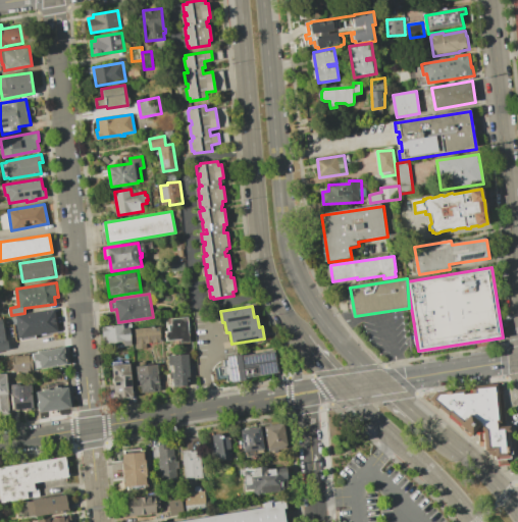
[(55,309),(58,331),(20,337),(17,315),(55,309)]
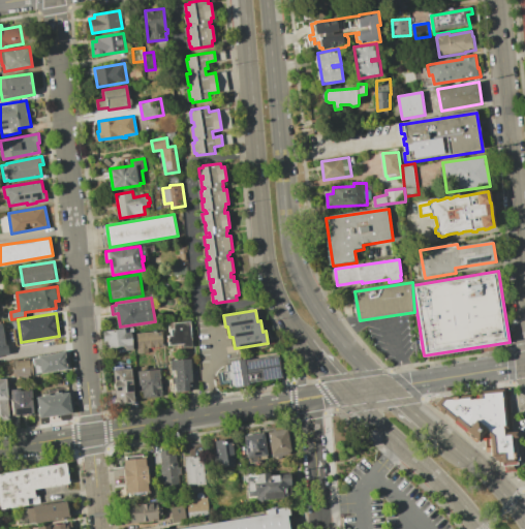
[(170,339),(170,336),(173,335),(172,329),(175,329),(175,322),(191,321),(193,346),(185,347),(184,343),(171,345),(170,341),(168,341),(167,339),(170,339)]
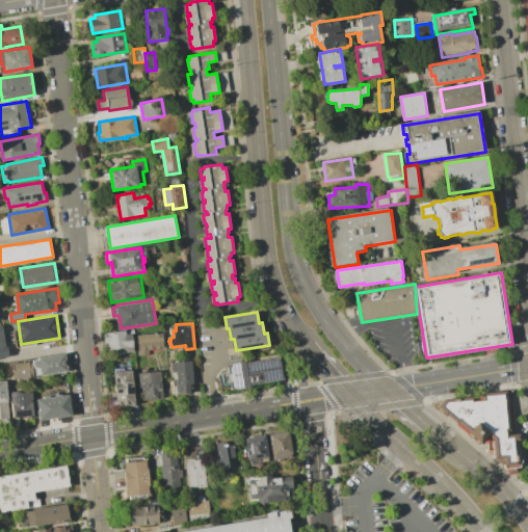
[(0,325),(3,325),(6,346),(8,346),(10,356),(0,357),(0,325)]
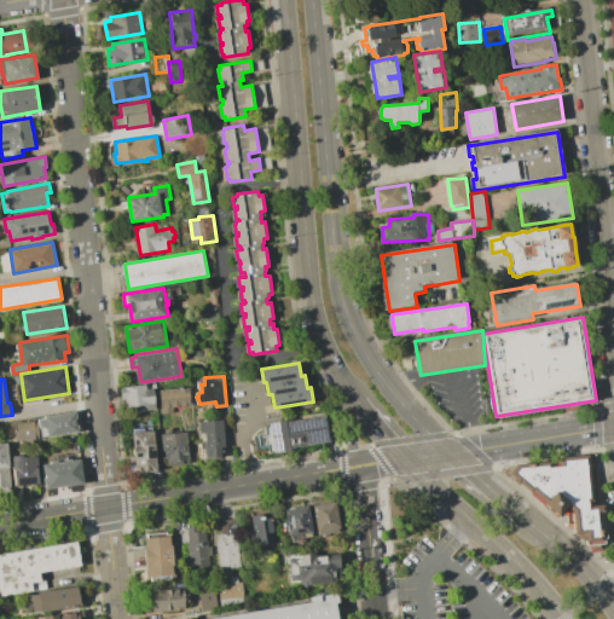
[(148,385),(149,389),(155,388),(157,409),(149,410),(148,405),(128,408),(127,399),(123,399),(121,387),(148,385)]
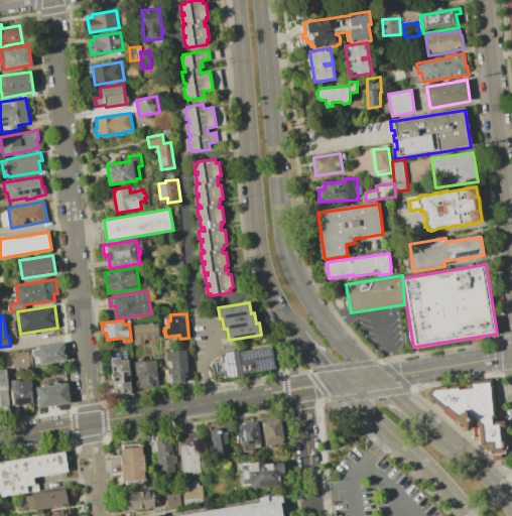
[(133,326),(159,323),(161,339),(145,340),(146,343),(135,344),(133,326)]
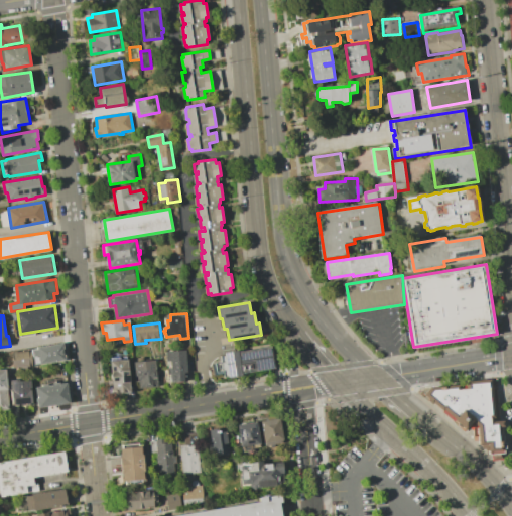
[(38,349),(38,347),(64,343),(67,361),(40,365),(40,363),(35,364),(34,357),(33,357),(32,350),(38,349)]
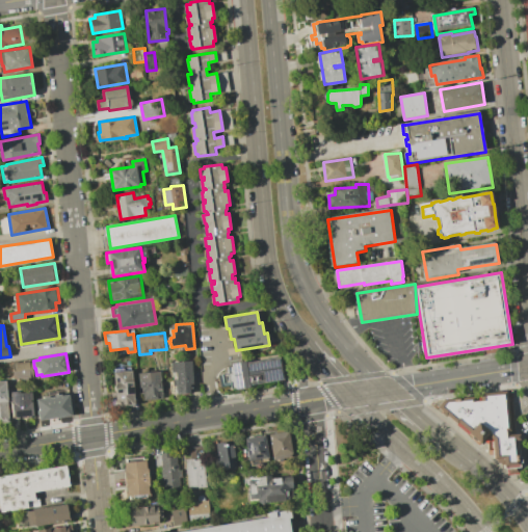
[(254,384),(254,387),(239,389),(239,386),(233,387),(233,381),(227,382),(226,374),(231,373),(230,366),(236,366),(235,363),(249,361),(249,362),(283,356),(287,379),(254,384)]
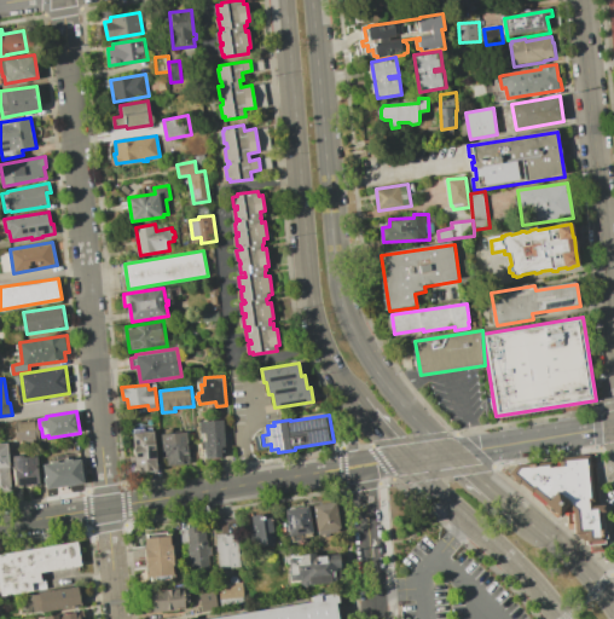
[(39,420),(41,439),(17,441),(15,423),(39,420)]
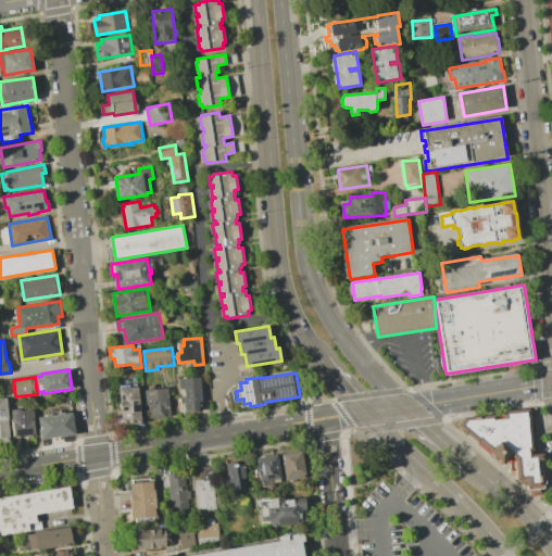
[(202,378),(203,411),(186,412),(185,403),(182,403),(182,396),(185,396),(184,390),(180,390),(179,379),(202,378)]
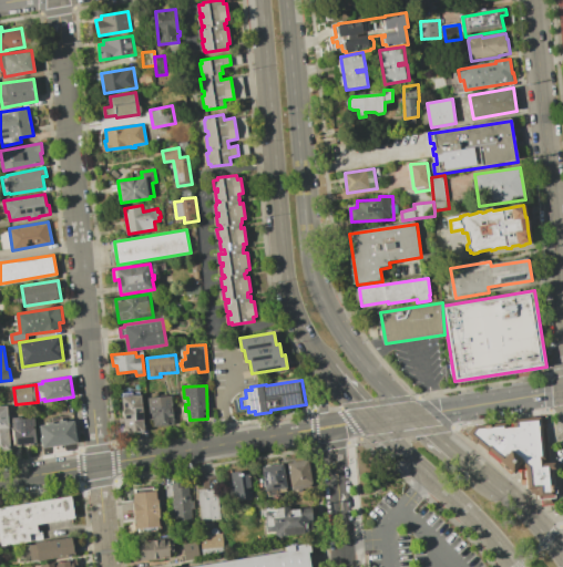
[(142,394),(145,432),(125,433),(122,397),(142,394)]
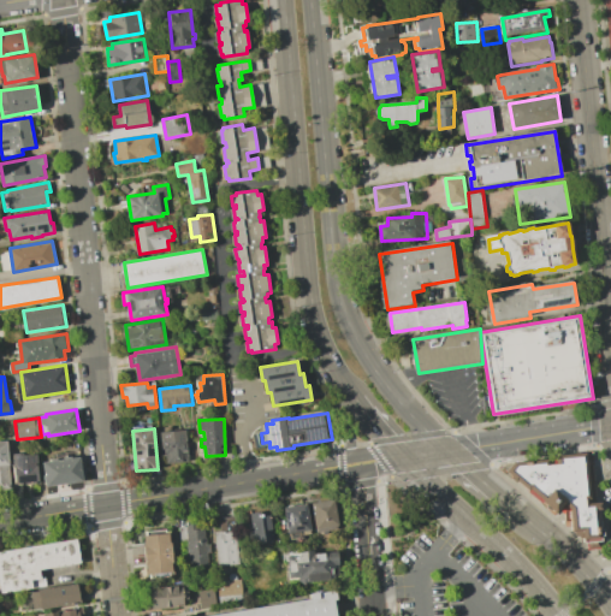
[(161,432),(187,430),(189,461),(164,462),(161,432)]
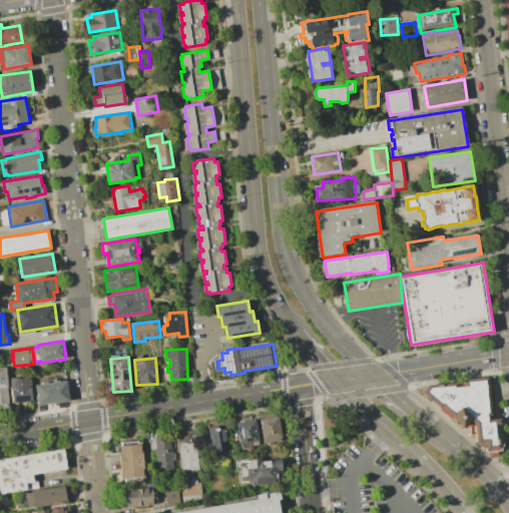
[(0,367),(7,367),(10,407),(0,408),(0,367)]
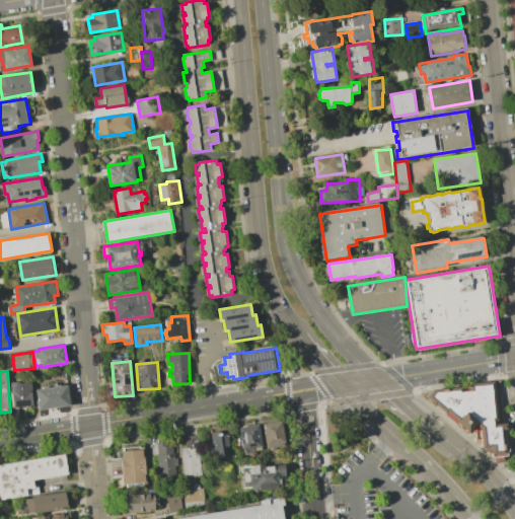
[(32,382),(34,405),(14,408),(12,383),(32,382)]
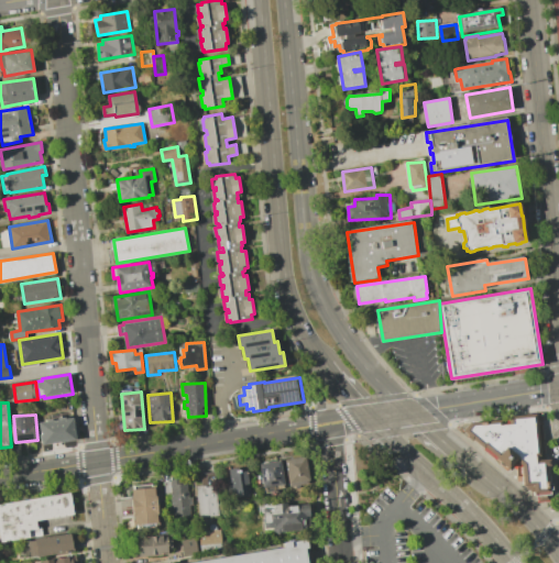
[(470,431),(478,422),(508,420),(508,424),(515,424),(515,417),(543,416),(547,456),(544,457),(543,460),(544,461),(555,461),(555,477),(557,477),(557,496),(541,497),(541,495),(527,484),(527,467),(524,467),(522,466),(521,465),(515,471),(470,431)]
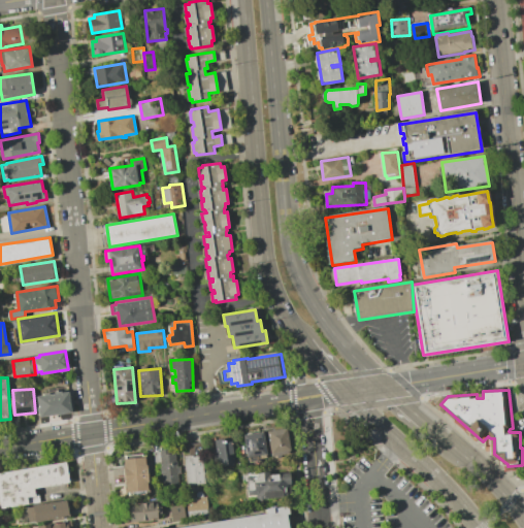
[(44,395),(44,393),(51,393),(51,394),(56,393),(56,391),(62,391),(63,392),(70,391),(72,413),(40,417),(37,396),(44,395)]
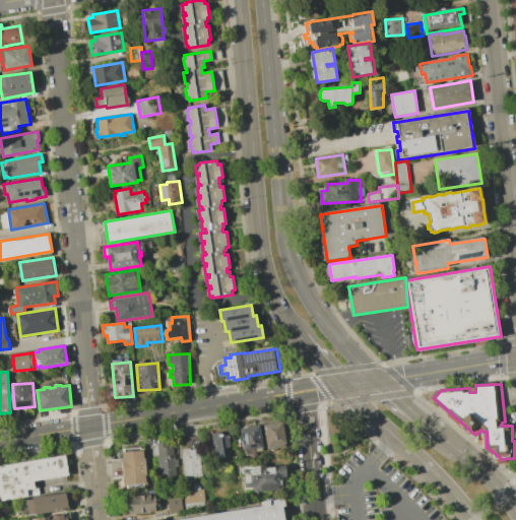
[(283,420),(286,443),(267,446),(264,425),(283,420)]
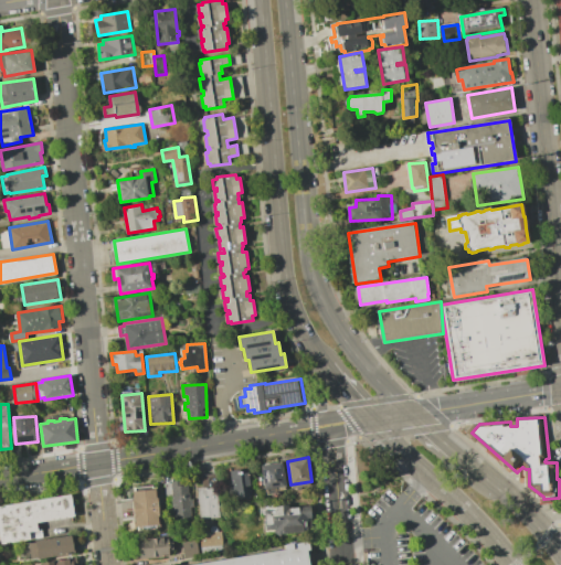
[(282,461),(286,486),(265,489),(261,466),(282,461)]
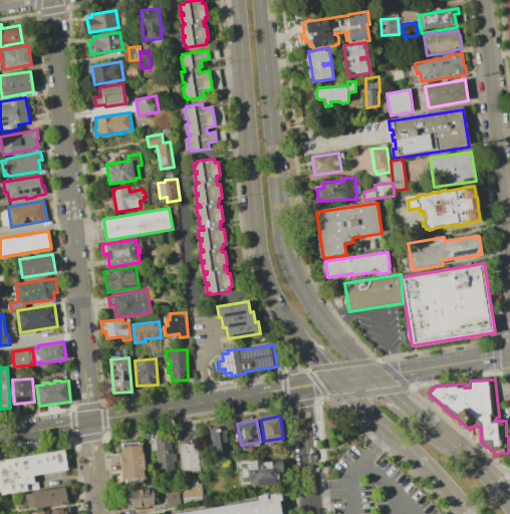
[(227,425),(230,450),(214,452),(210,428),(227,425)]
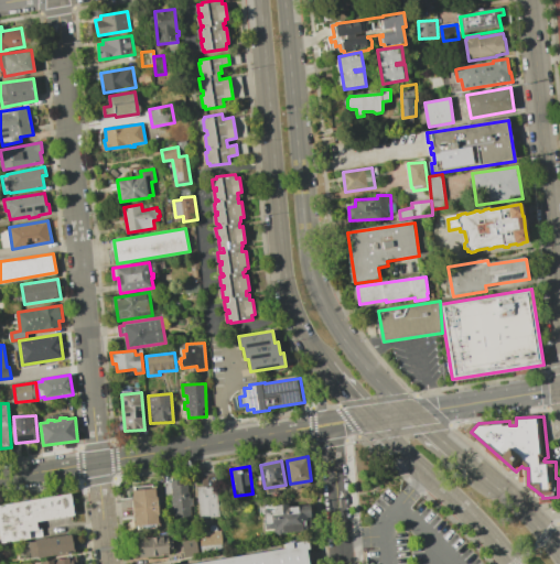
[(173,494),(172,480),(181,479),(182,484),(190,484),(192,498),(194,498),(195,506),(192,507),(193,517),(174,519),(172,494),(173,494)]
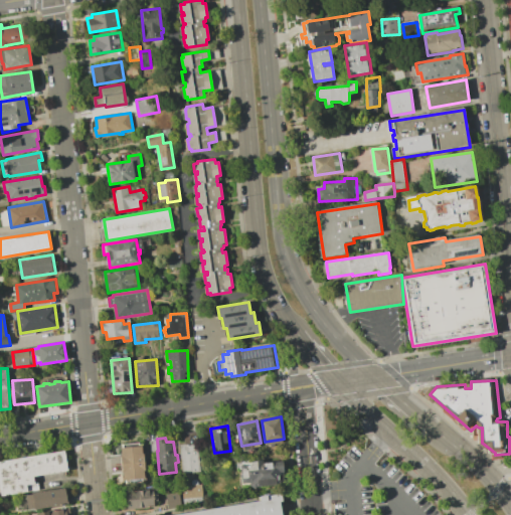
[(198,443),(201,472),(184,473),(181,445),(198,443)]
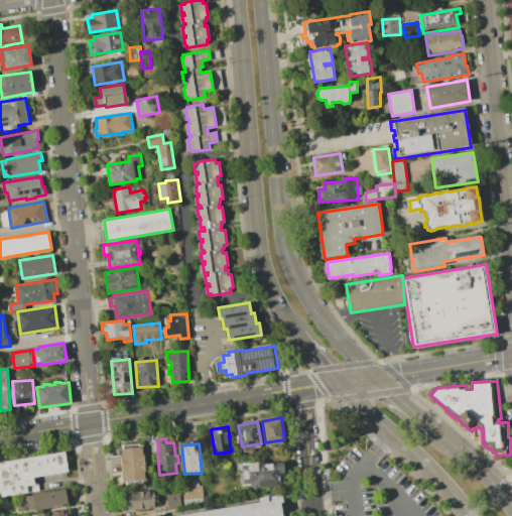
[(122,457),(121,448),(142,446),(143,454),(144,454),(146,471),(144,471),(145,479),(124,481),(123,473),(122,473),(121,457),(122,457)]
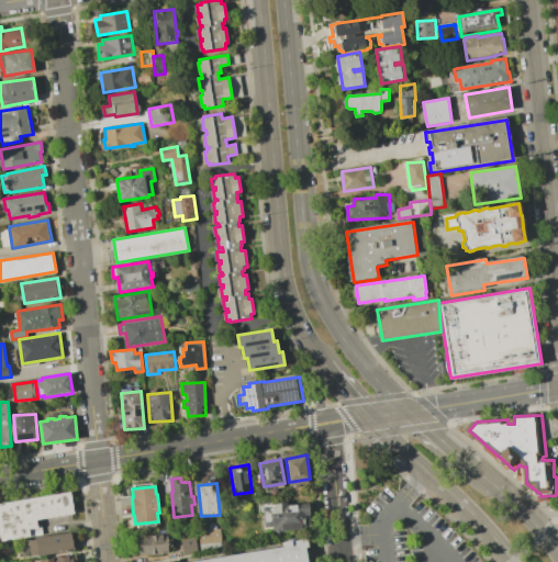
[(0,503),(71,492),(75,513),(37,519),(38,528),(30,529),(31,536),(1,541),(0,534),(0,503)]
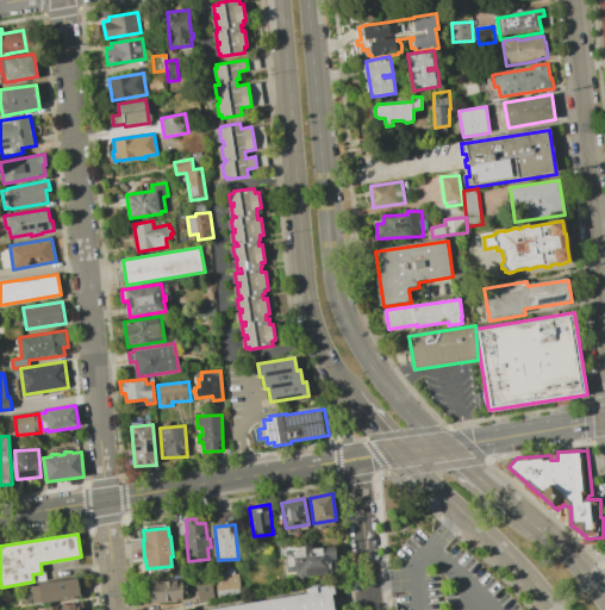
[(310,545),(310,546),(336,543),(337,561),(335,561),(336,573),(304,576),(305,577),(301,580),(294,574),(295,573),(287,573),(285,548),(310,545)]
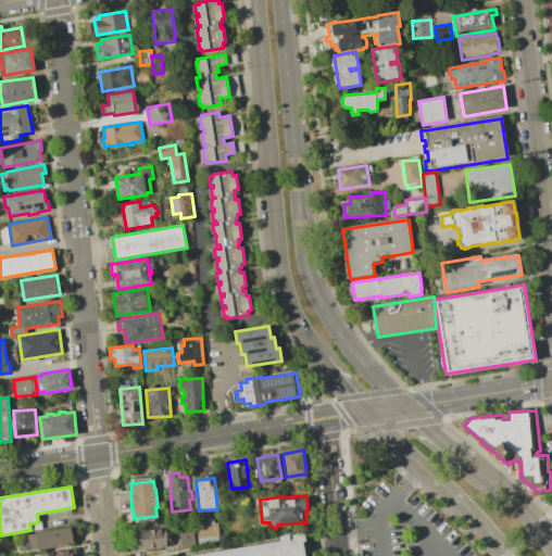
[(220,522),(221,535),(199,539),(198,525),(220,522)]
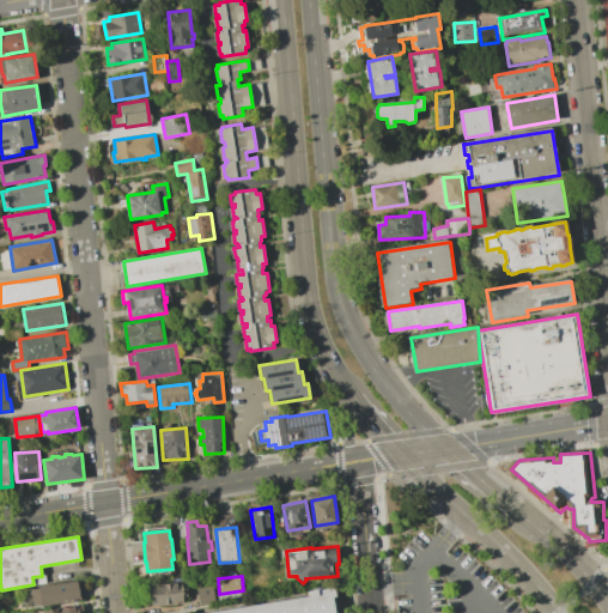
[(79,581),(81,600),(41,606),(41,605),(32,606),(30,588),(79,581)]
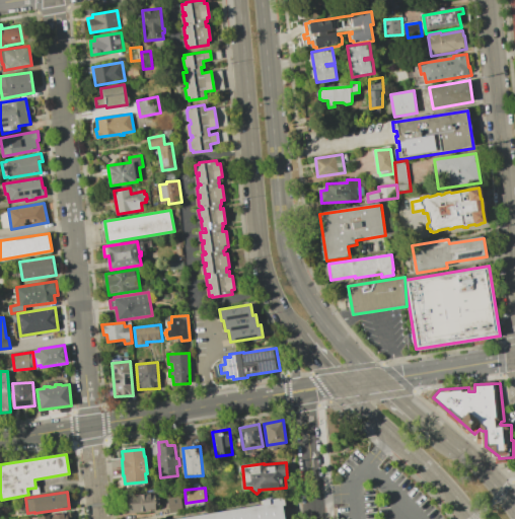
[(155,492),(157,511),(127,514),(125,495),(155,492)]
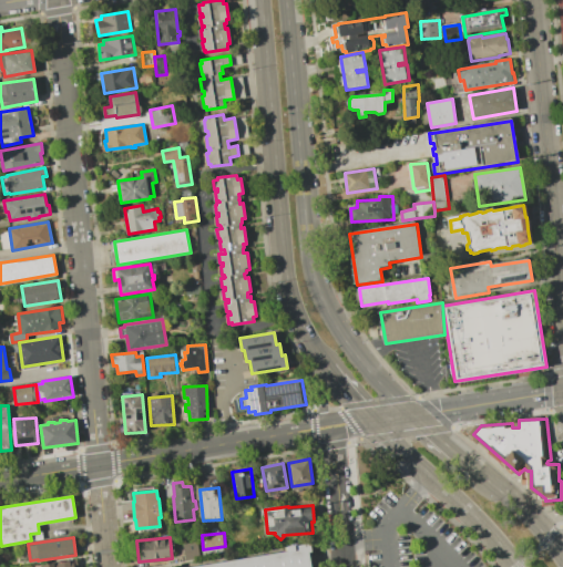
[(161,566),(173,565),(173,566),(187,566),(287,550),(286,545),(295,544),(296,549),(298,548),(298,544),(310,543),(311,552),(308,552),(310,566),(161,566)]
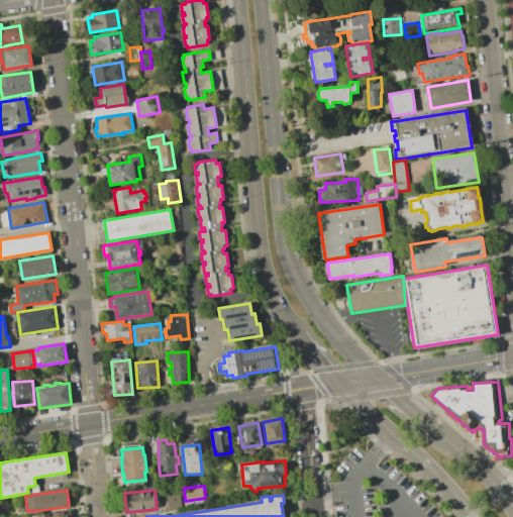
[(167,496),(182,495),(183,505),(168,506),(167,496)]
